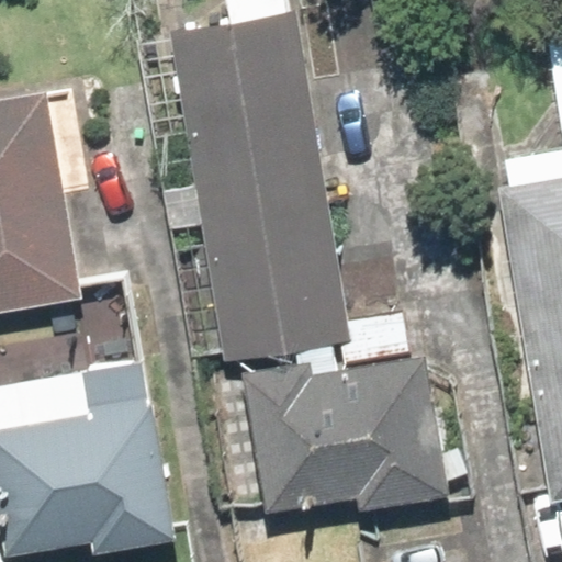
[(222,0),(226,21),(172,30),(226,360),(347,340),(292,0),(222,0)]
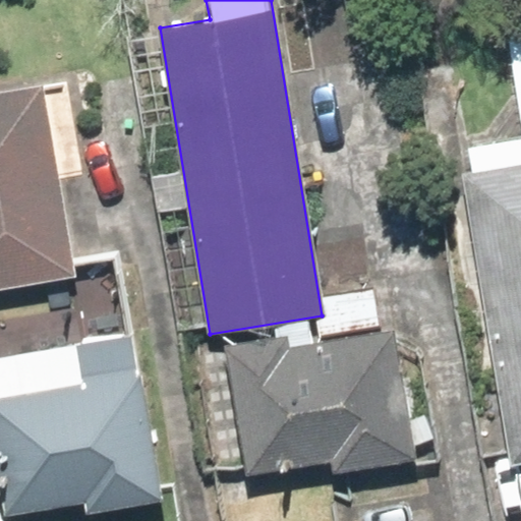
[(520,23),(501,27),(519,138),(456,149),(509,464),(520,462),(520,23)]
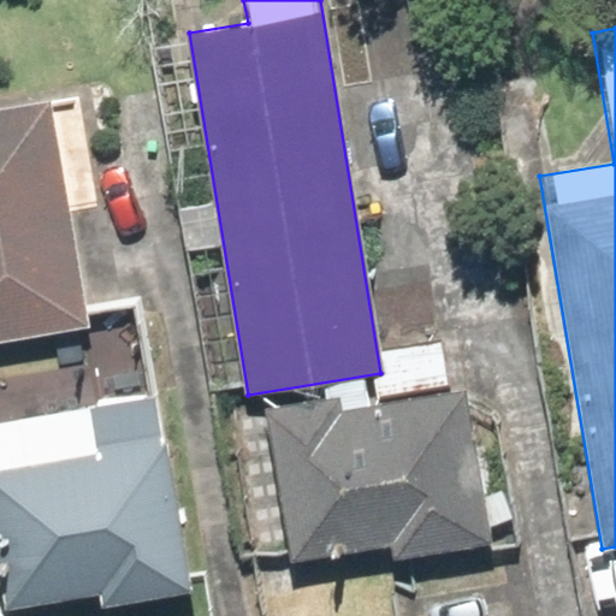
[(49,100),(0,107),(0,337),(84,323),(65,208),(100,202),(88,130),(55,136),(49,100)]
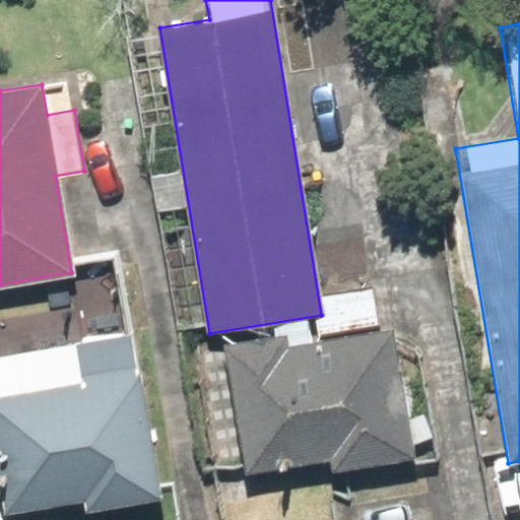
[(333,470),(431,457),(427,426),(408,428),(404,394),(393,395),(379,287),(322,296),(325,324),(222,337),(240,472),(332,460),(333,470)]
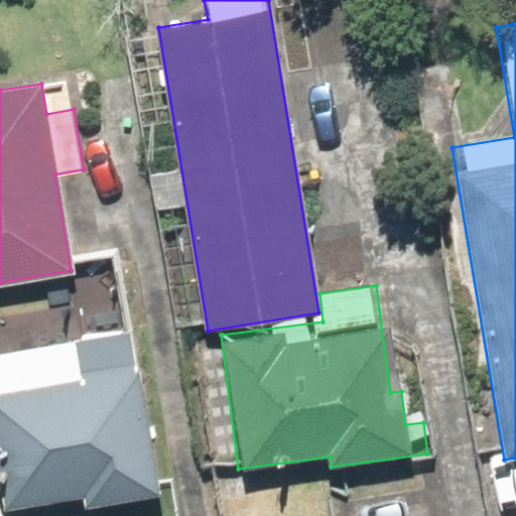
[(158,488),(129,362),(77,374),(68,336),(0,351),(0,501),(3,513),(79,496),(81,506),(158,488)]
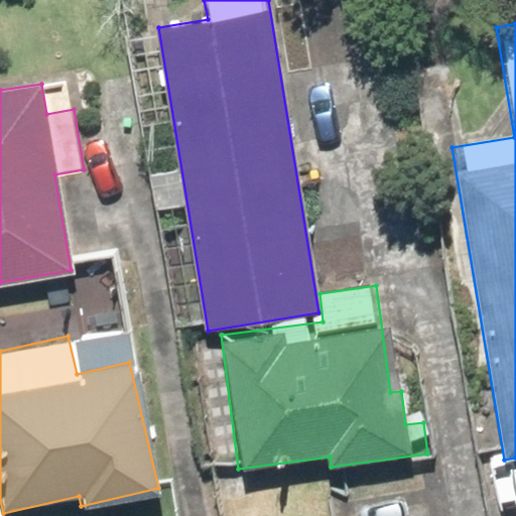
All buildings are outlined.
